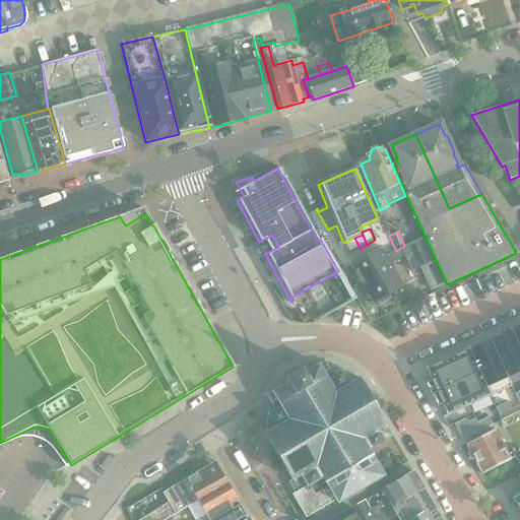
[(396,251),(387,257),(392,264),(405,256),(412,270),(435,260),(425,237),(404,246),(401,248),(396,251)]
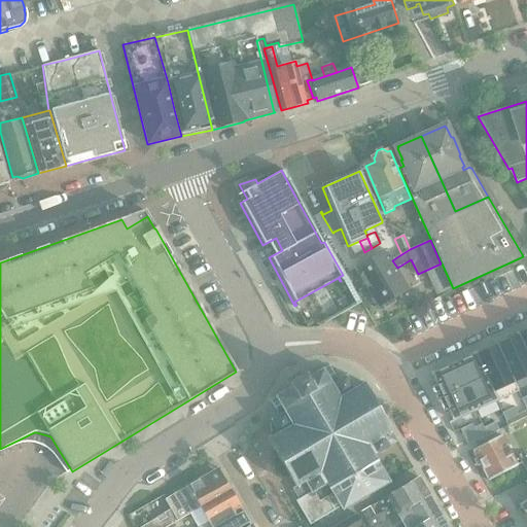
[(347,244),(341,247),(346,254),(362,247),(359,241),(348,246),(347,244)]
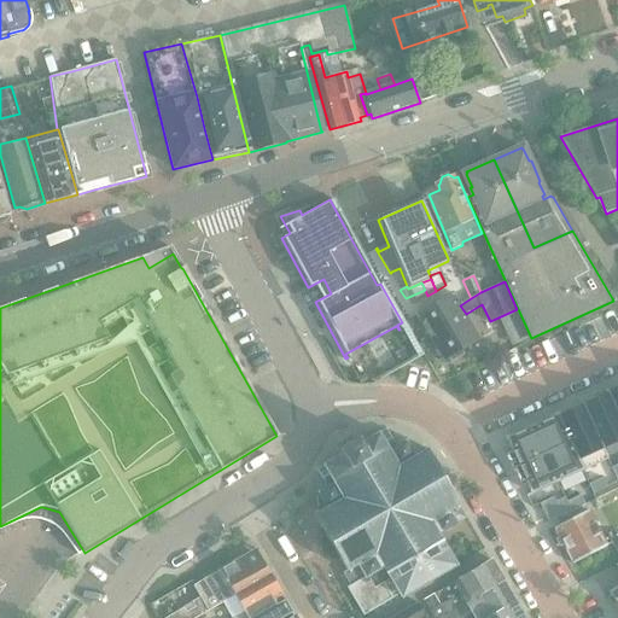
[(425,290),(406,298),(410,307),(427,296),(425,290)]
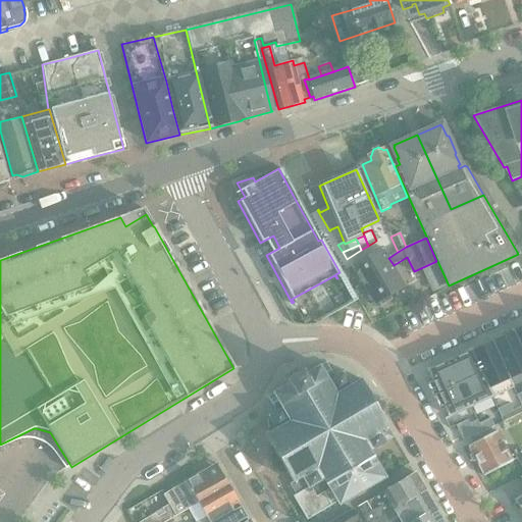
[(358,262),(353,265),(376,304),(379,302),(406,286),(394,265),(388,258),(383,248),(378,251),(358,262)]
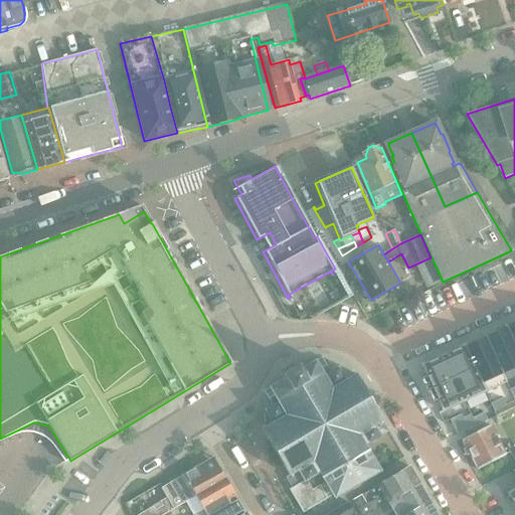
[(505,328),(514,350),(514,322),(504,327),(505,328)]
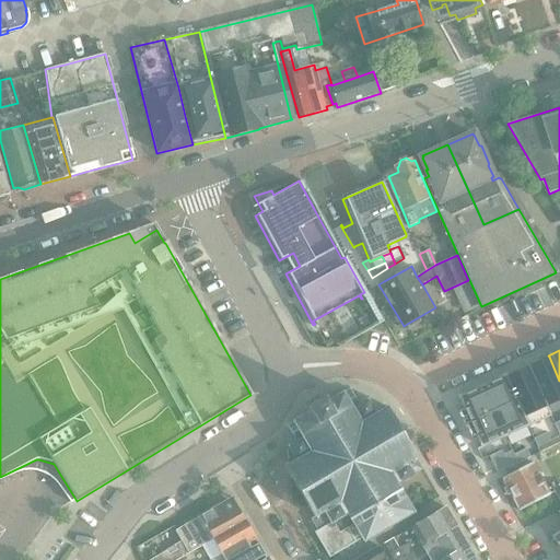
[(559,381),(549,357),(527,366),(546,407),(559,399),(559,381)]
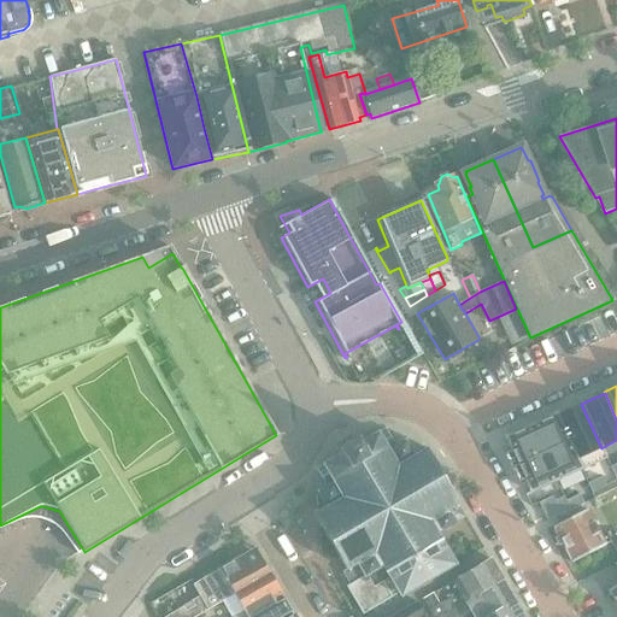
[(557,416),(577,459),(601,448),(581,404),(557,416)]
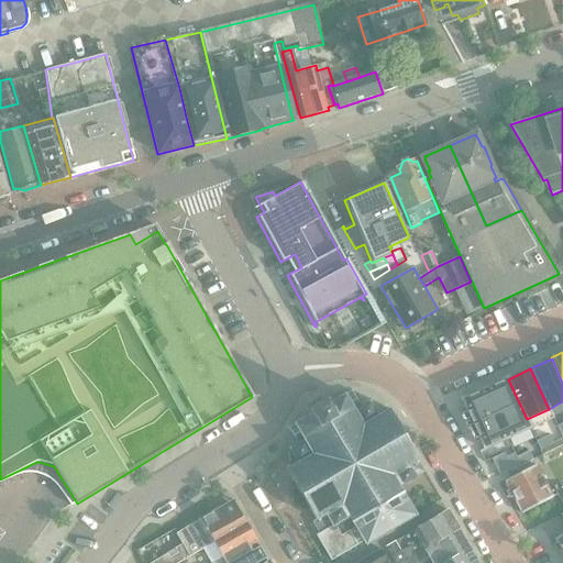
[(460,399),(465,411),(460,414),(472,440),(477,438),(483,450),(530,428),(527,419),(508,379),(507,377),(460,399)]
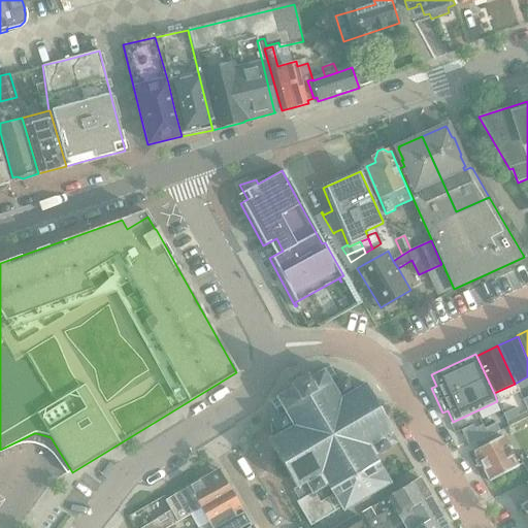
[(268,440),(291,480),(298,491),(299,490),(300,493),(301,492),(306,500),(298,505),(310,526),(340,507),(342,510),(389,483),(373,457),(390,448),(383,436),(392,430),(364,384),(355,390),(348,376),(339,381),(331,366),(325,370),(324,369),(309,378),(307,374),(297,382),(291,386),(292,389),(277,398),(278,399),(272,403),(279,416),(272,421),(279,433),(268,440)]
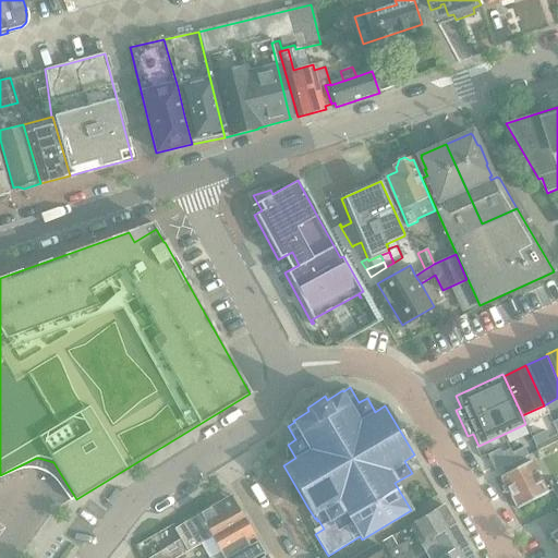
[(543,432),(531,438),(535,446),(547,440),(547,439),(543,432)]
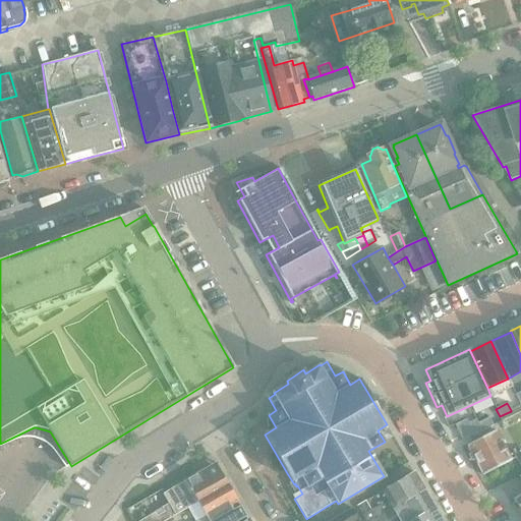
[(520,411),(517,413),(502,420),(504,425),(504,426),(520,417),(520,411)]
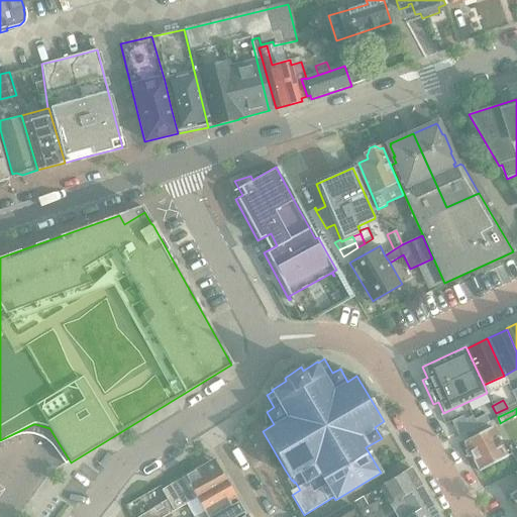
[(485,414),(474,420),(478,427),(489,422),(485,414)]
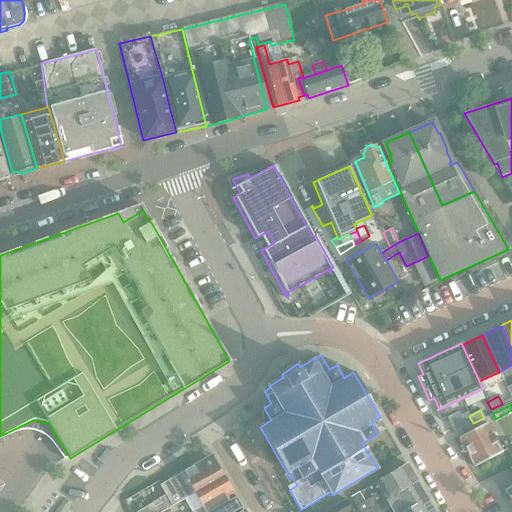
[(458,412),(446,417),(450,425),(461,420),(460,416),(458,412)]
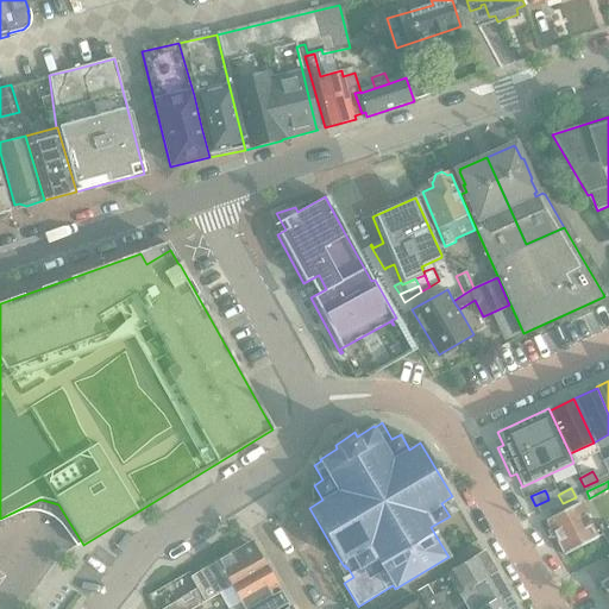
[(556,490),(547,495),(548,500),(553,508),(563,503),(558,495),(556,490)]
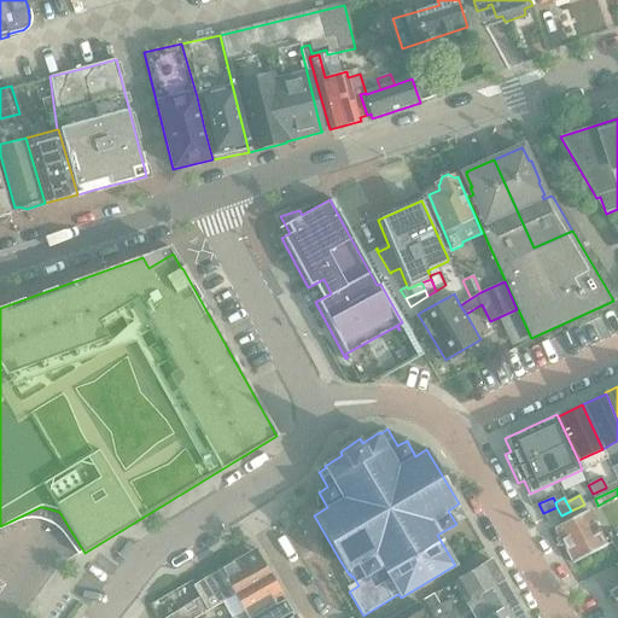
[(557,507),(543,513),(548,522),(548,523),(561,516),(557,507)]
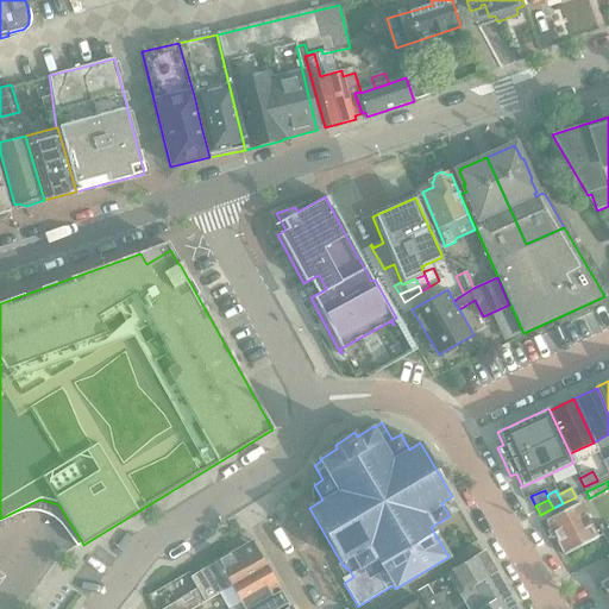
[(547,523),(565,553),(565,556),(598,537),(581,504),(547,523)]
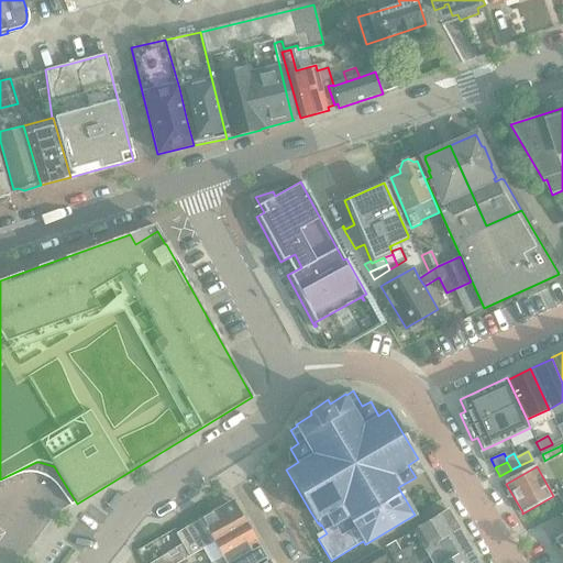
[(151,562),(179,562),(214,542),(246,525),(232,500),(214,511),(176,533),(183,544),(174,549),(177,553),(168,558),(166,554),(151,562)]
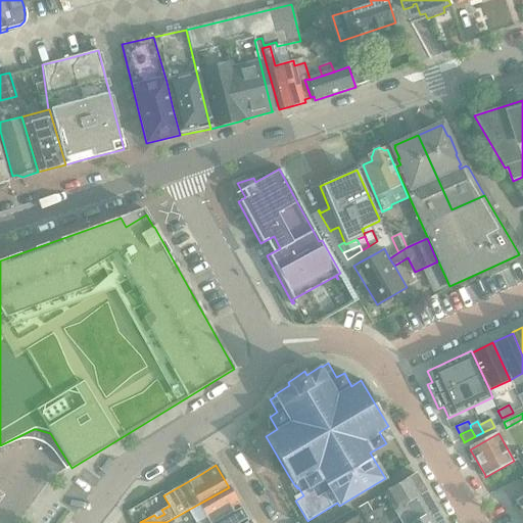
[(364,517),(366,522),(372,522),(426,491),(416,474),(414,475),(384,492),(390,503),(381,508),(380,508),(364,517)]
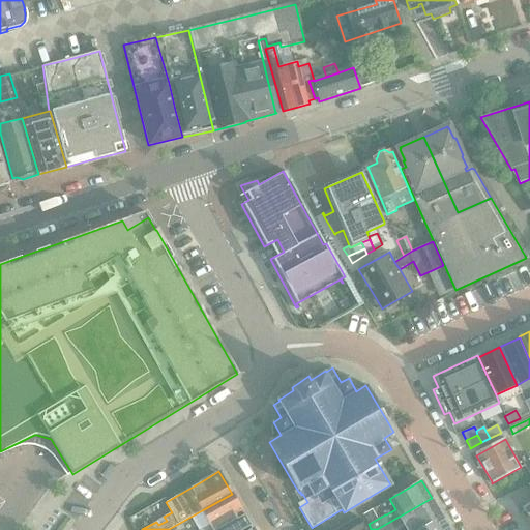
[(212,529),(213,529),(243,512),(232,494),(202,510),(210,525),(201,529),(212,529)]
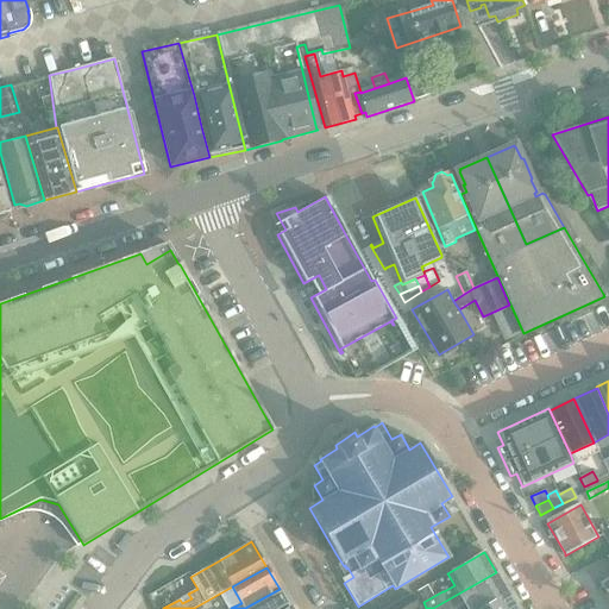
[(478,608),(508,592),(496,572),(433,608),(451,608),(464,602),(468,608),(478,608)]
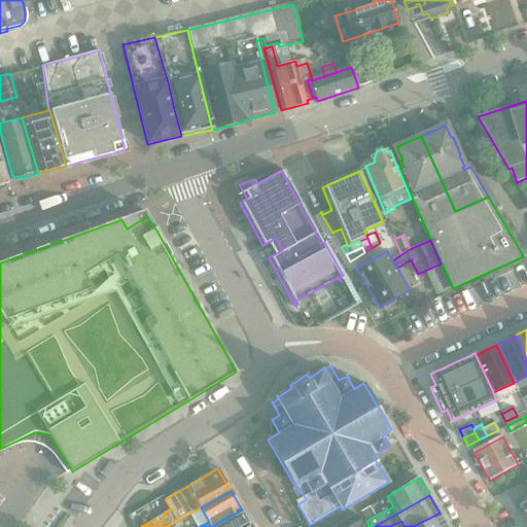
[(241,526),(249,522),(242,510),(212,526),(211,526),(241,526)]
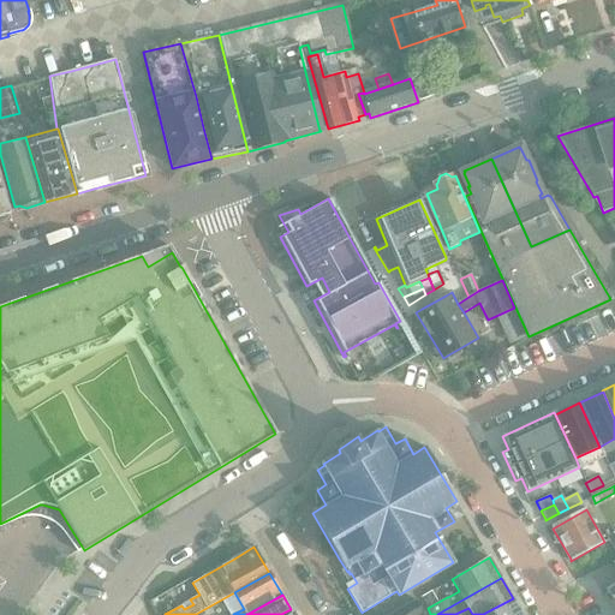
[(523,614),(513,598),(483,614),(523,614)]
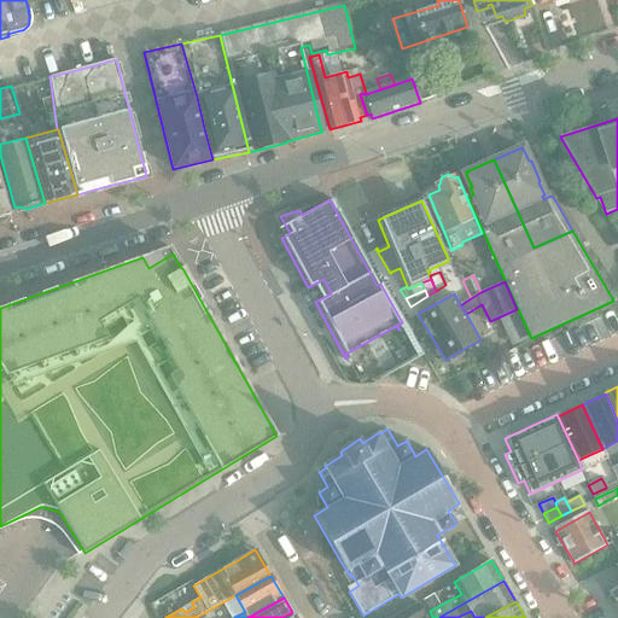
[(392,617),(425,617),(418,604),(392,617)]
